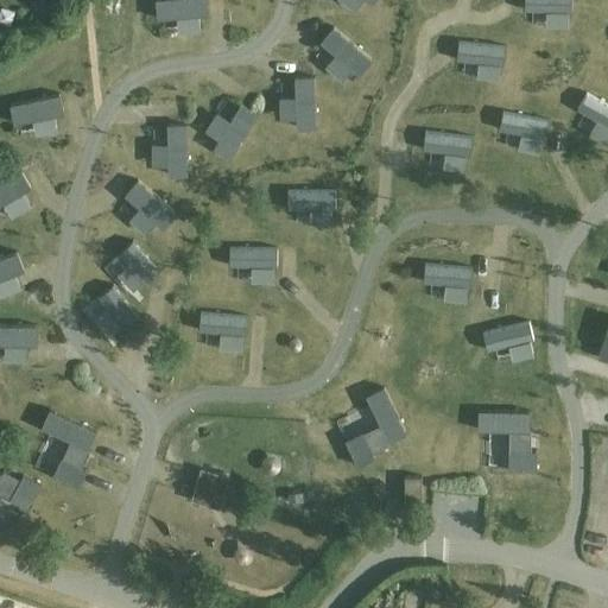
[(156,0),(158,19),(207,14),(206,0),(156,0)]
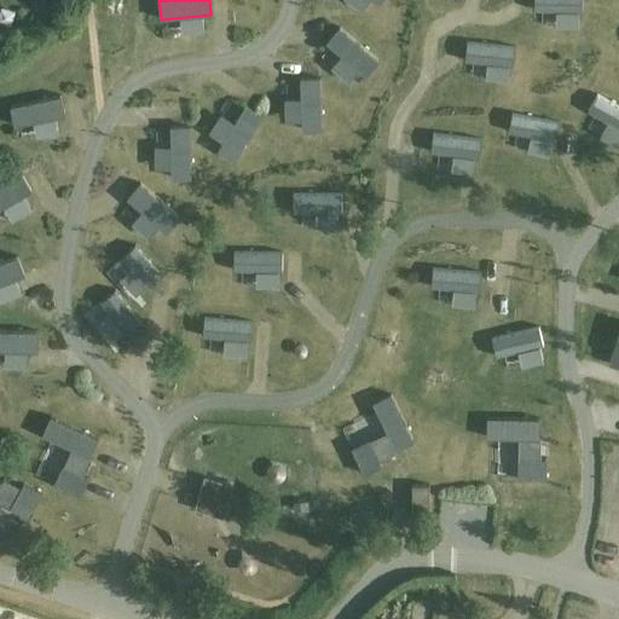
[(582,0),(534,0),(536,11),(582,11),(582,0)]
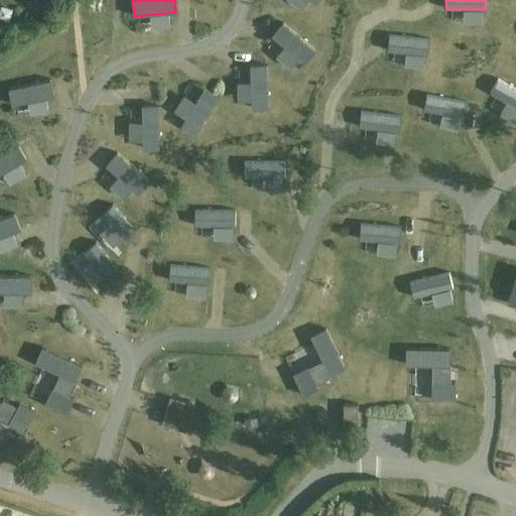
[(281,20),(269,32),(303,66),(315,53),(281,20)]
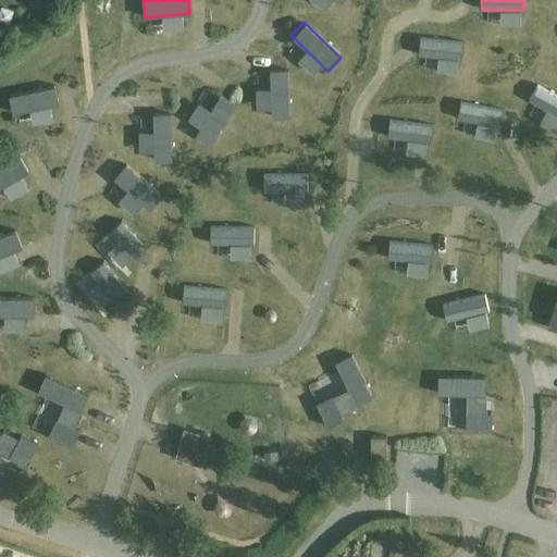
[(465,44),(419,39),(418,54),(463,59),(465,44)]
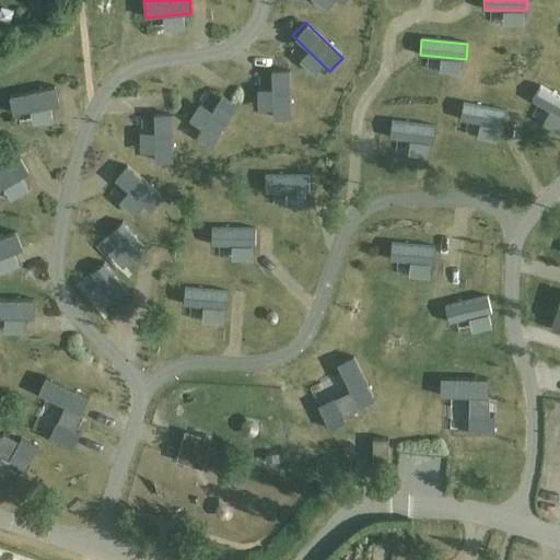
[(291,67),(270,67),(271,117),(293,117),(291,67)]
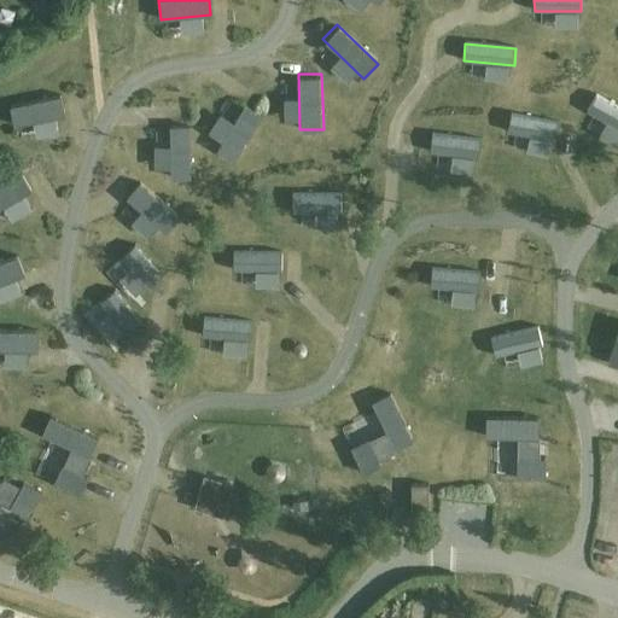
[(16,126),(66,116),(63,97),(12,108),(16,126)]
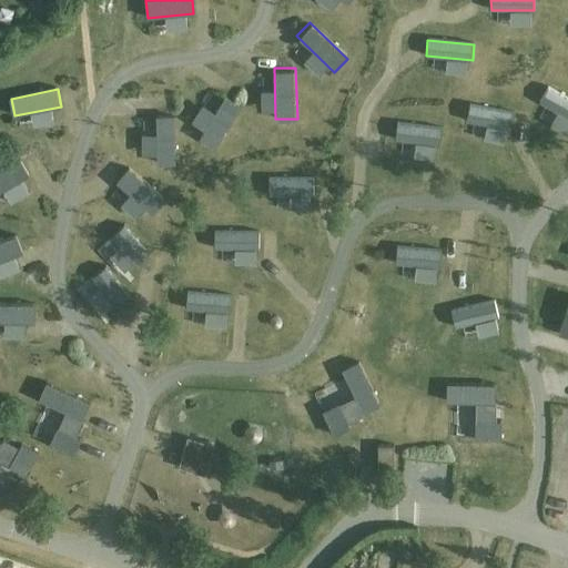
[(567,99),(549,89),(541,102),(567,117),(567,99)]
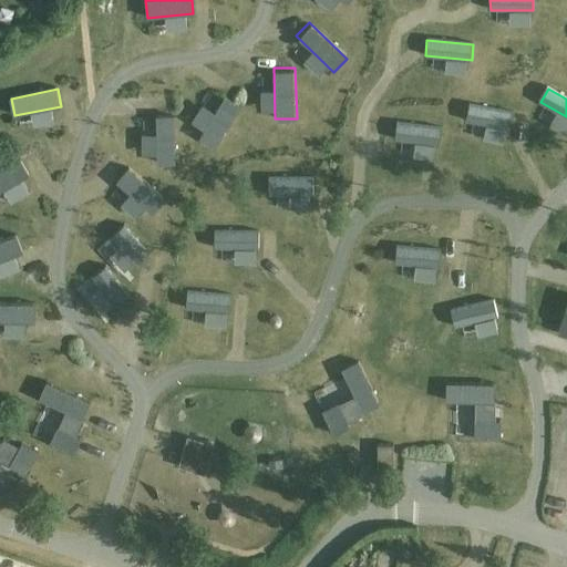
[(224,99),(199,138),(214,147),(238,107),(224,99)]
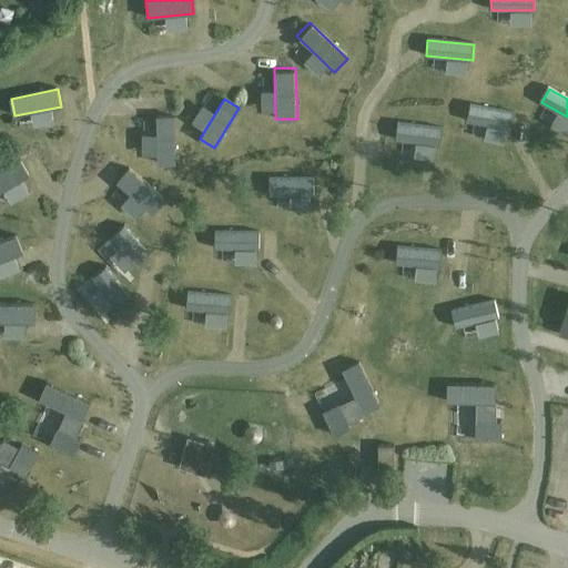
[(513,111),(469,103),(467,119),(510,127),(513,111)]
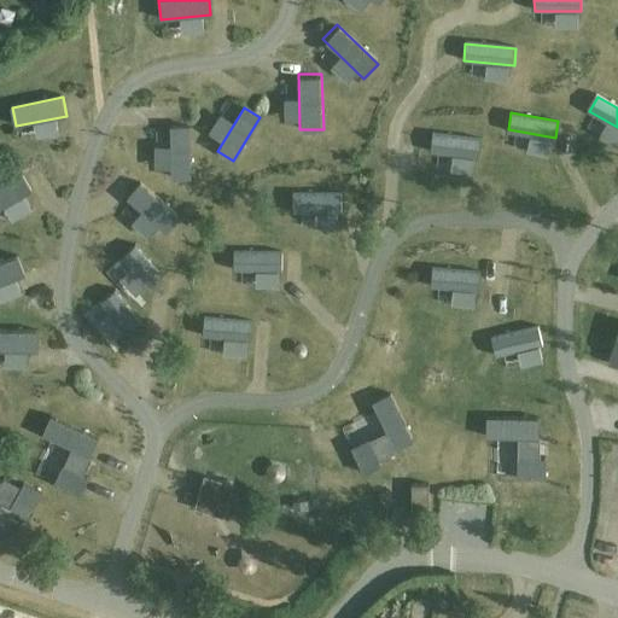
[(170,127),(170,179),(190,179),(188,126),(170,127)]
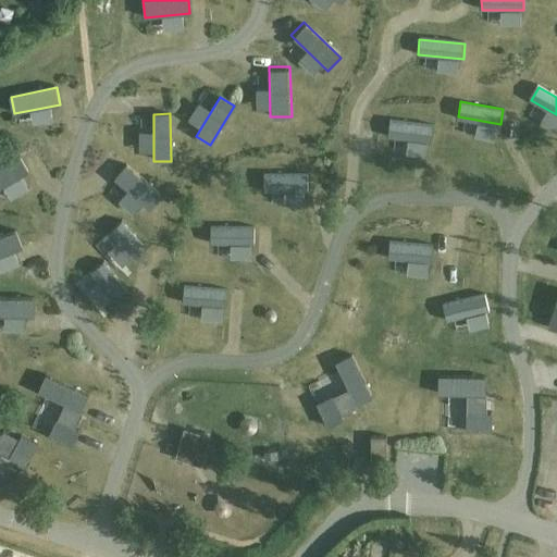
[(436,122),(388,116),(386,135),(434,140),(436,122)]
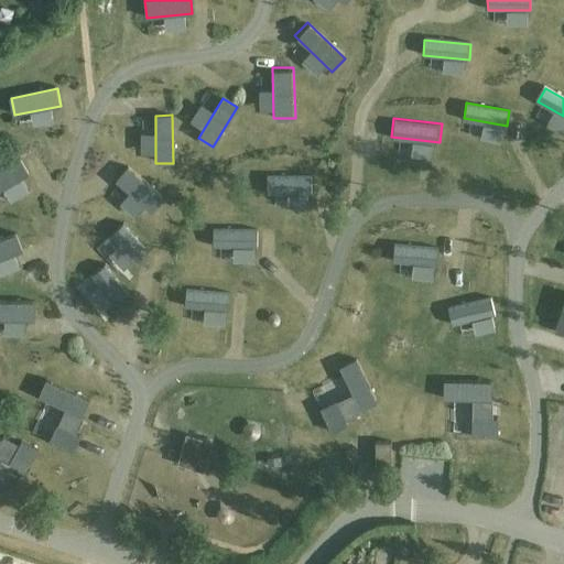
[(20,158),(0,169),(0,192),(30,174),(20,158)]
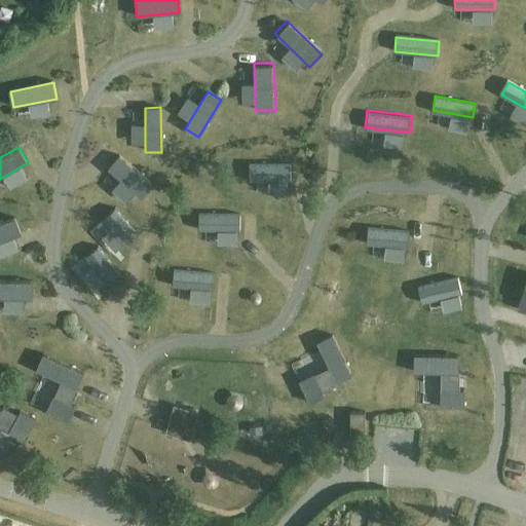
[(107,170),(140,198),(151,186),(118,157),(107,170)]
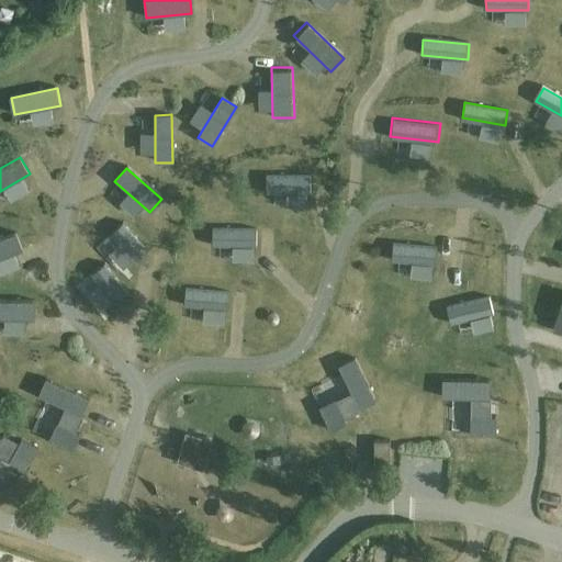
[(312,177),(266,175),(265,192),(311,194),(312,177)]
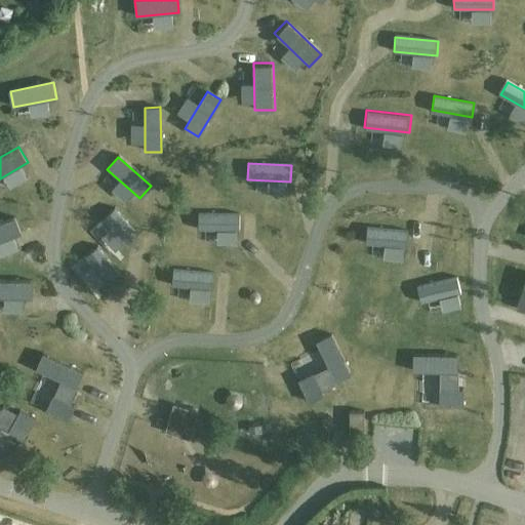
[(103,218),(127,245),(137,236),(114,208),(103,218)]
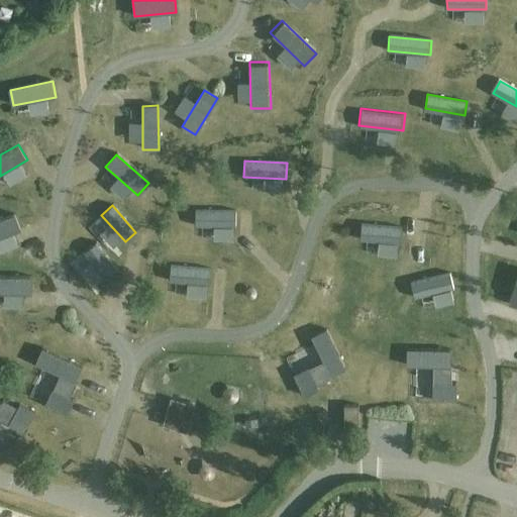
[(234,212),(193,210),(192,225),(234,227),(234,212)]
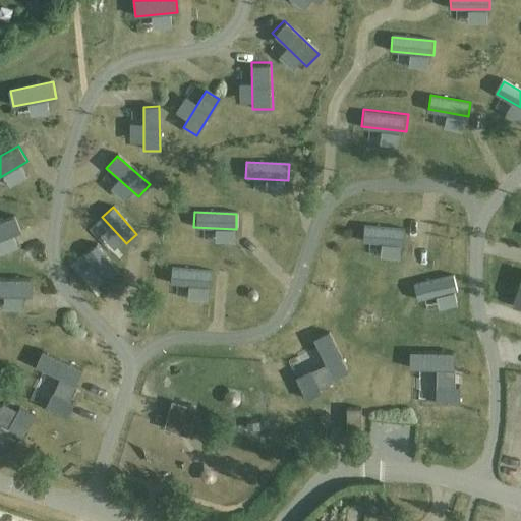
[(0,222),(0,239),(21,232),(17,217),(0,222)]
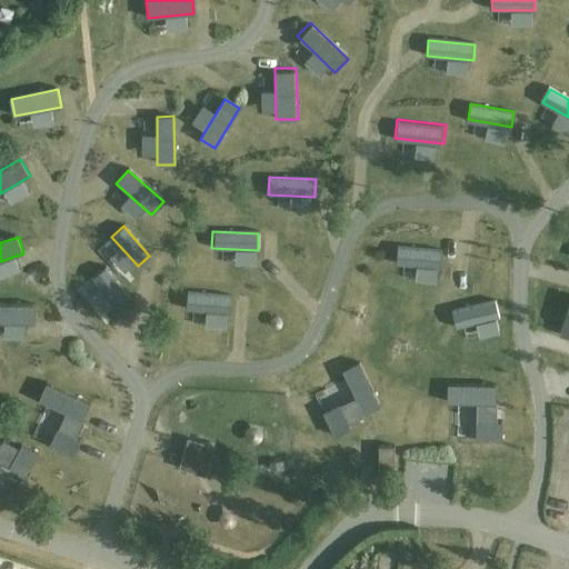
[(443,249),(398,246),(397,262),(441,266),(443,249)]
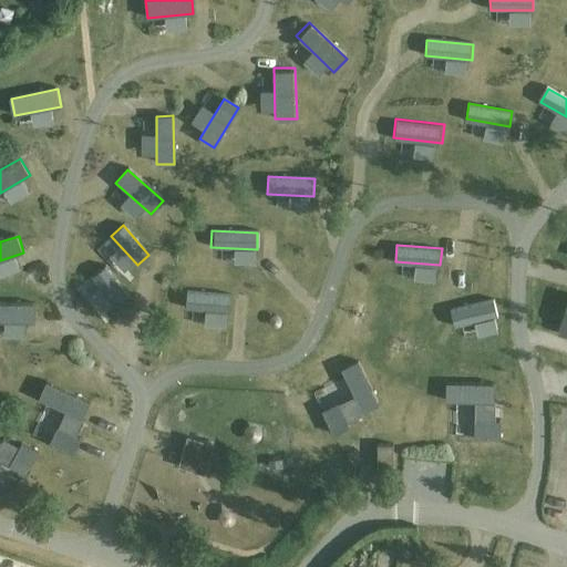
[(129,295),(103,268),(90,280),(114,308),(129,295)]
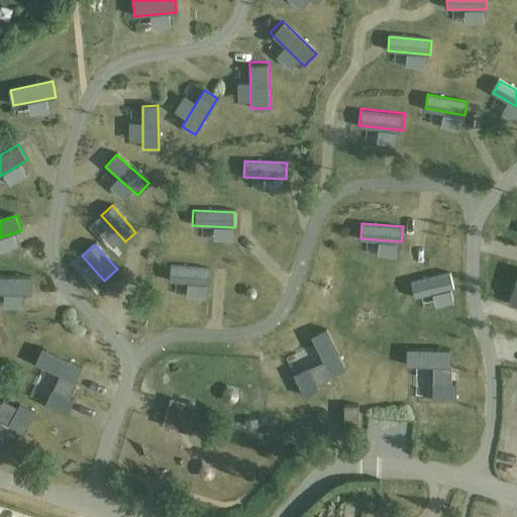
[(209,270),(170,268),(169,282),(209,284),(209,270)]
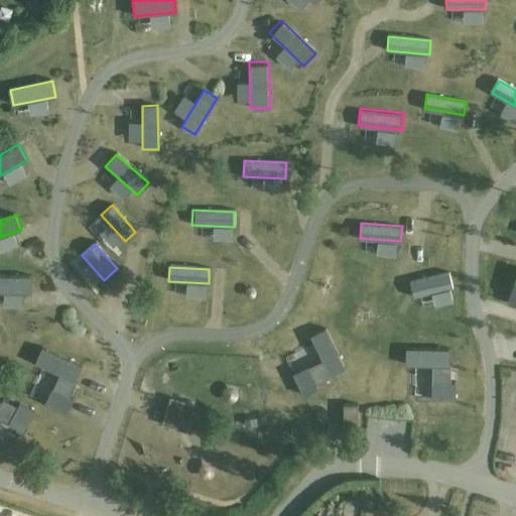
[(515,305),(515,272),(506,302),(515,305)]
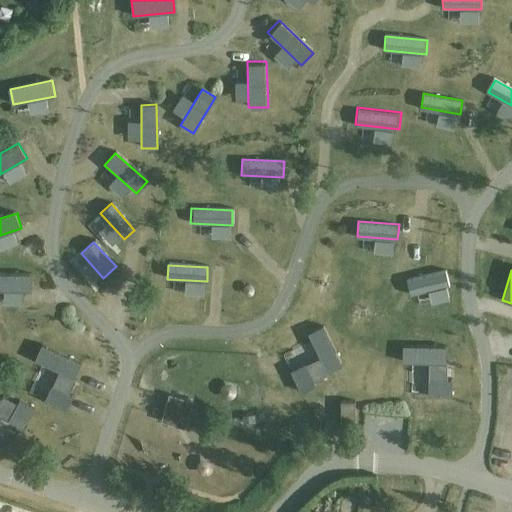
[(446,272),(408,281),(412,296),(449,287),(446,272)]
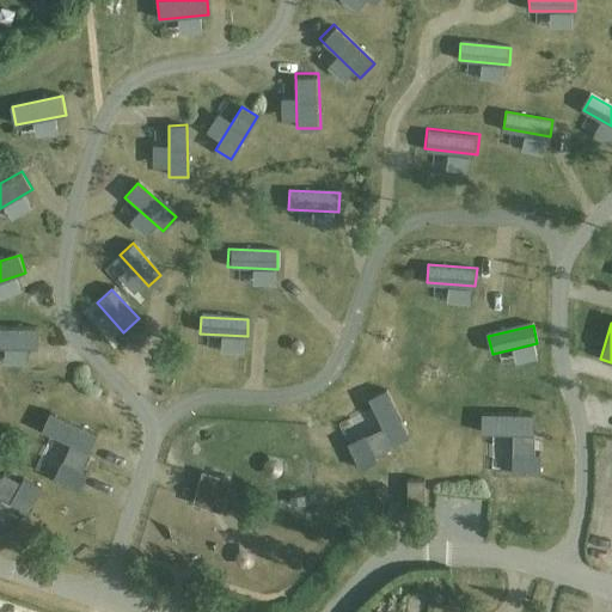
[(37,328),(0,328),(0,347),(37,347),(37,328)]
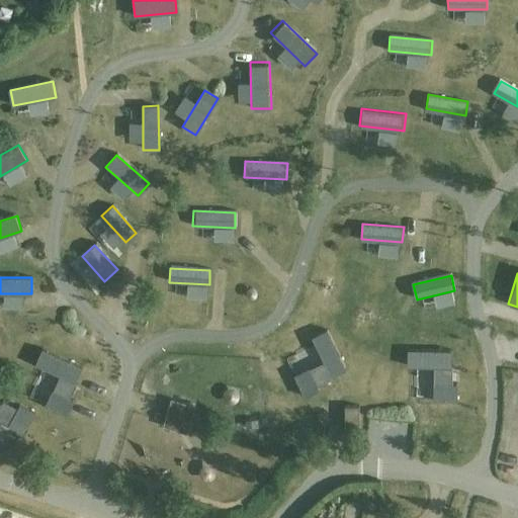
[(330,377),(347,369),(329,331),(312,339),(330,377)]
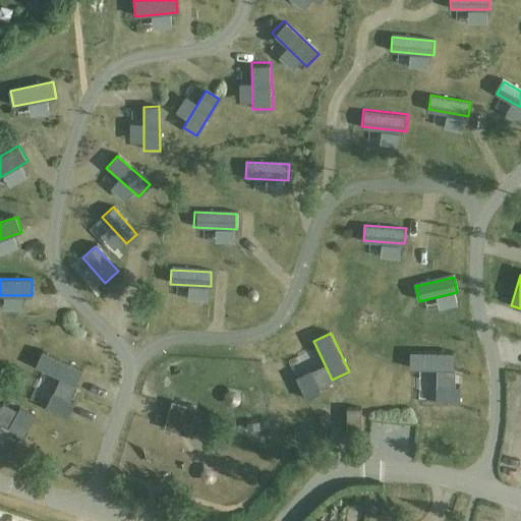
[(82,368),(43,351),(35,367),(74,385),(82,368)]
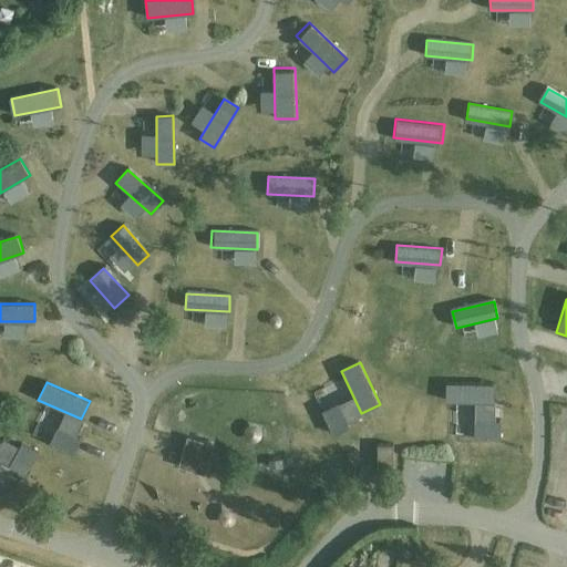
[(447,385),(446,403),(496,404),(497,388),(447,385)]
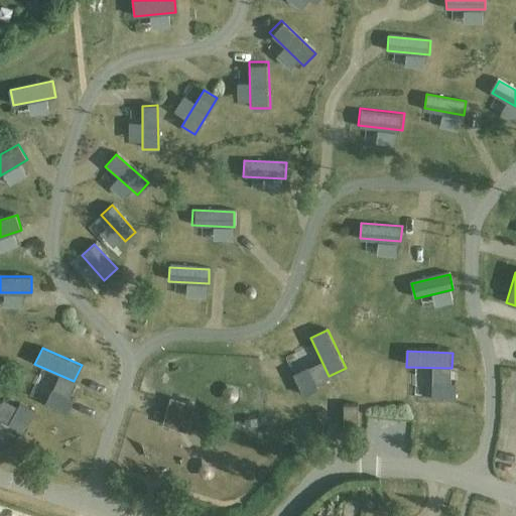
[(307,368),(292,375),(303,396),(318,389),(307,368)]
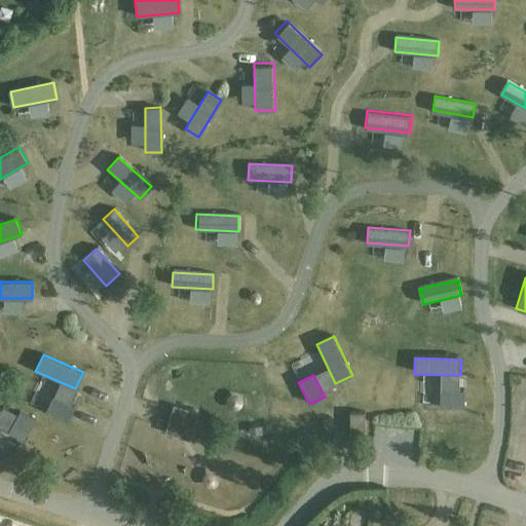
[(441,391),(441,407),(464,408),(465,391),(441,391)]
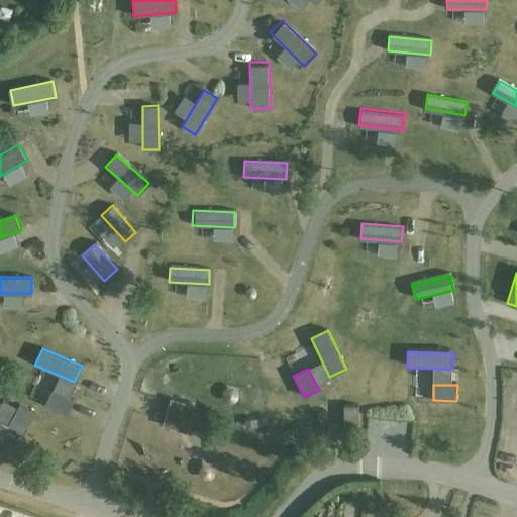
[(357,406),(343,406),(343,430),(357,430),(357,406)]
